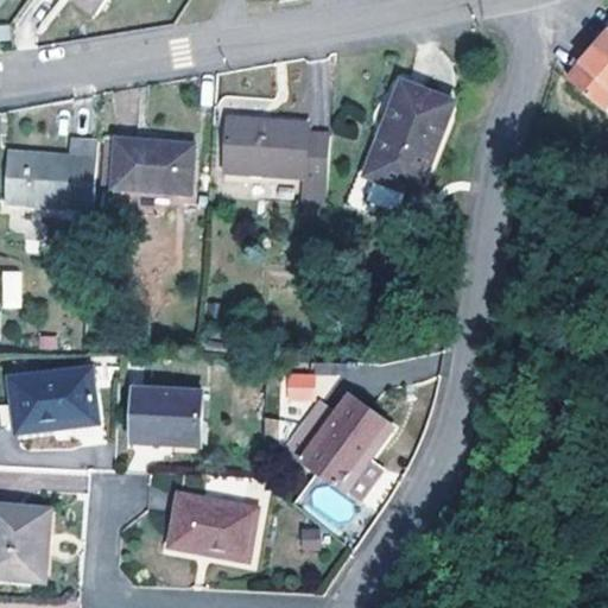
[(67,0),(94,19),(107,0),(67,0)]
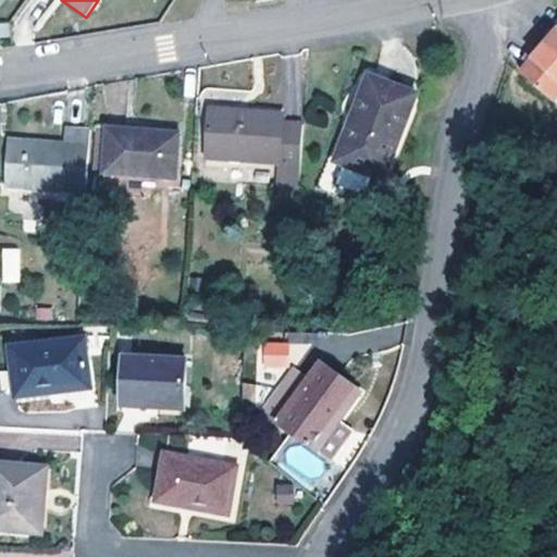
[(556,28),(556,29),(547,44),(556,52),(556,28)]
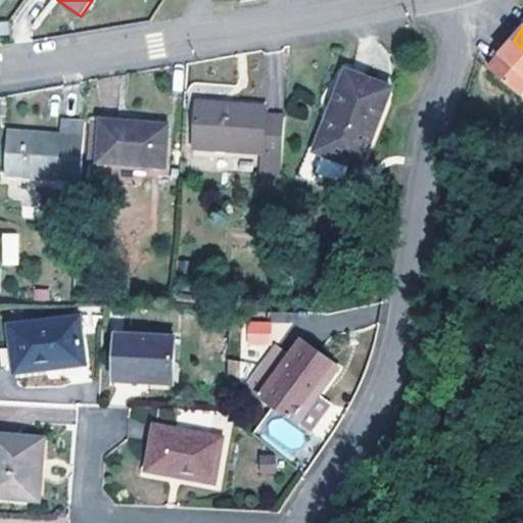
[(522,89),(522,49),(514,41),(501,55),(489,70),(519,95),(522,89)]
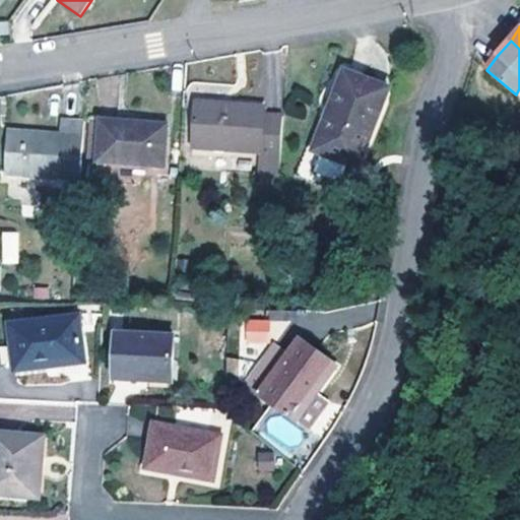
[(331,109),(318,152),(358,167),(385,86),(342,71),(329,107),(331,109)]
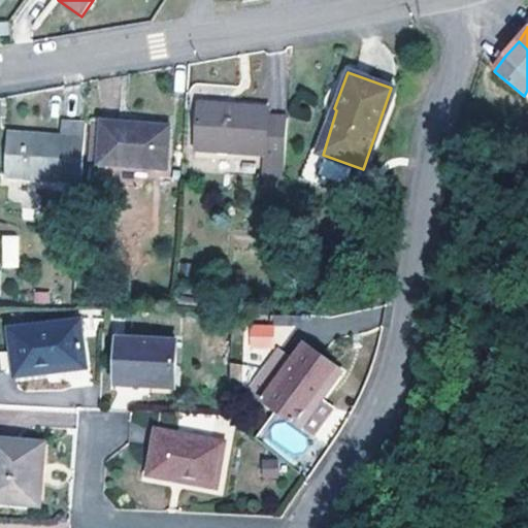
[(264,177),(284,179),(288,120),(268,118),(269,110),(202,106),(199,151),(265,156),(264,177)]
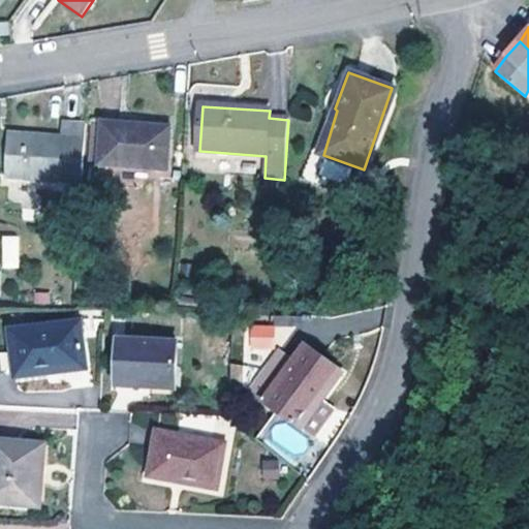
[(6,179),(83,183),(84,165),(86,123),(64,122),(62,137),(10,134),(6,179)]
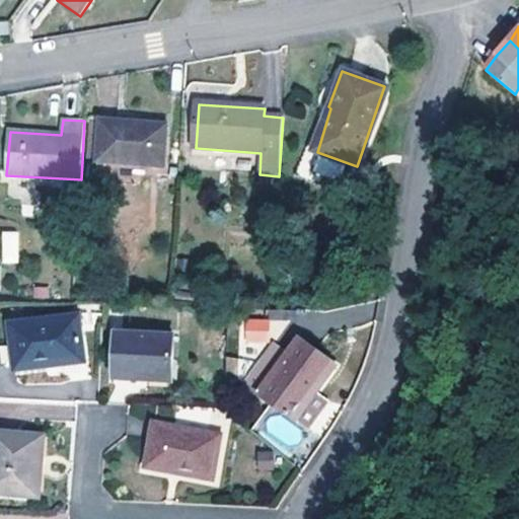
[(166,127),(102,123),(99,163),(163,167),(166,127)]
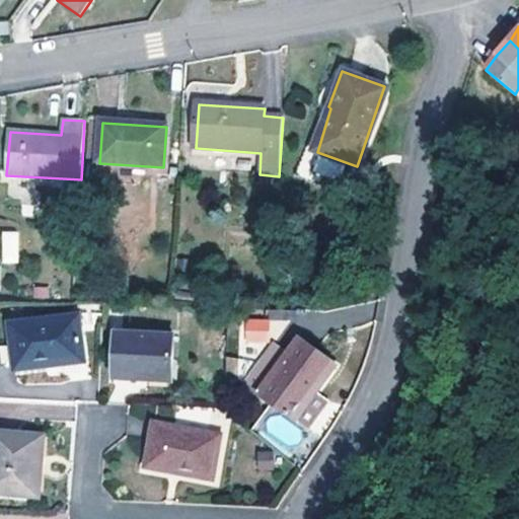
[(18,264),(19,230),(2,230),(1,264),(18,264)]
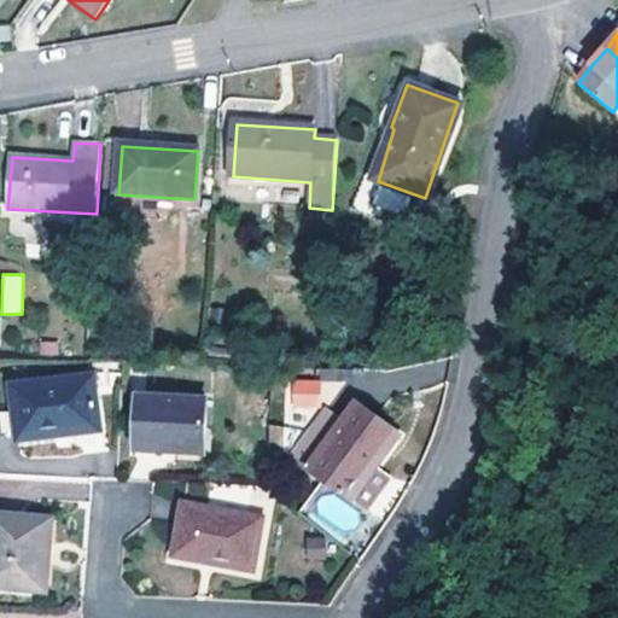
[(23,441),(100,429),(93,377),(13,389),(23,441)]
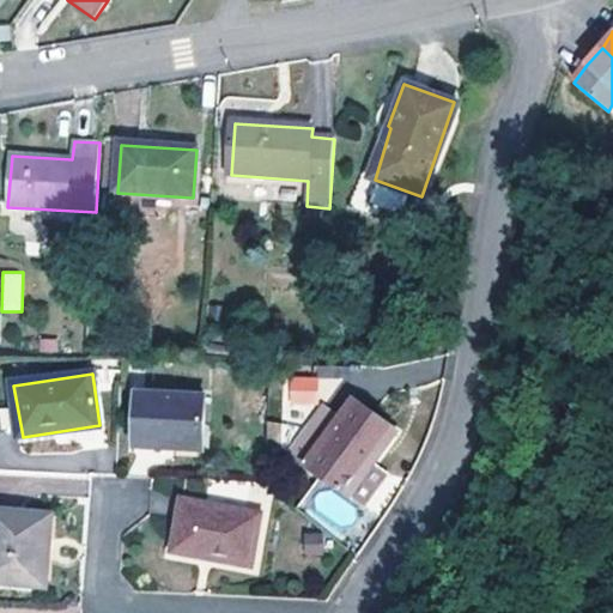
[(289,377),(289,404),(316,404),(316,376),(289,377)]
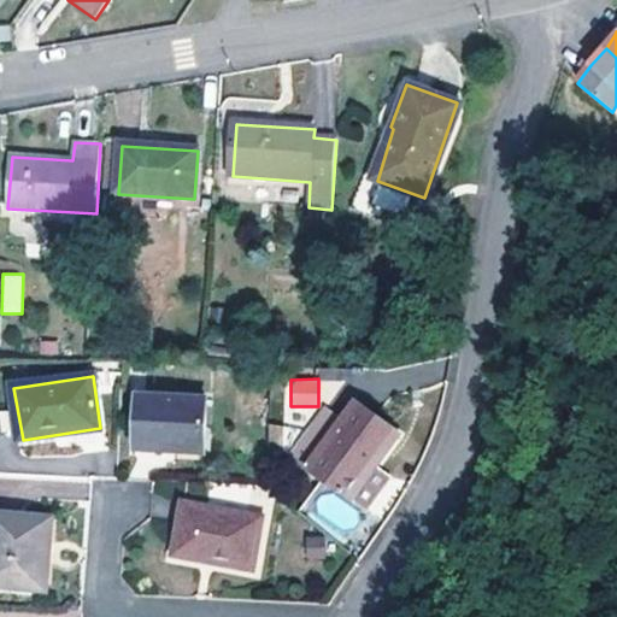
[(203,453),(205,399),(137,395),(135,448),(203,453)]
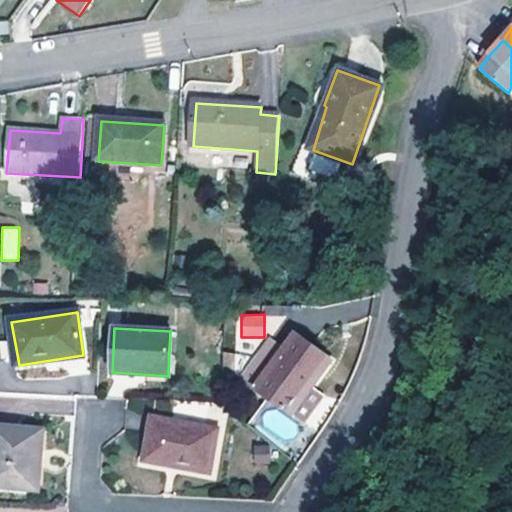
[(291,414),(330,361),(294,334),(255,387),(291,414)]
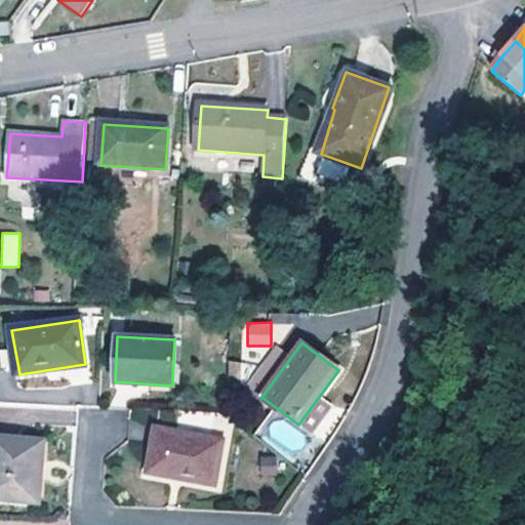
[(271,344),(248,389),(259,395),(283,350),(271,344)]
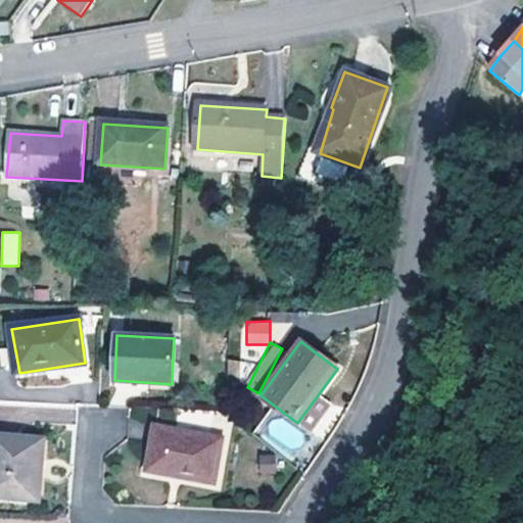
[(215,482),(223,438),(158,426),(148,470),(215,482)]
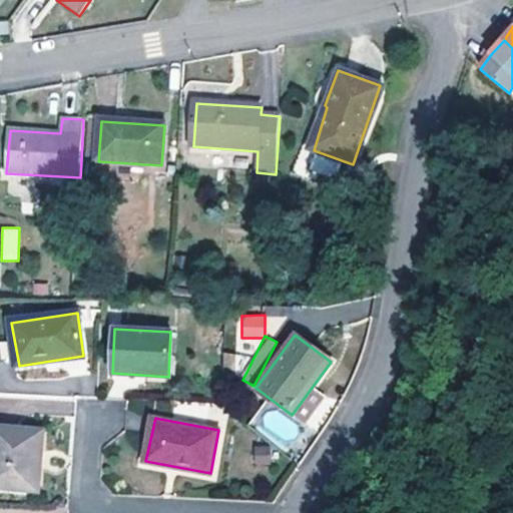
[(0,430),(0,490),(36,493),(40,433),(0,430)]
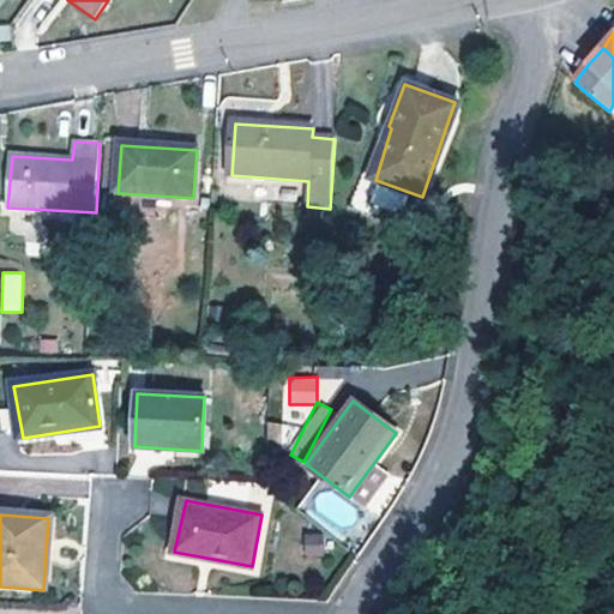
[(305,533),(305,557),(323,557),(323,533),(305,533)]
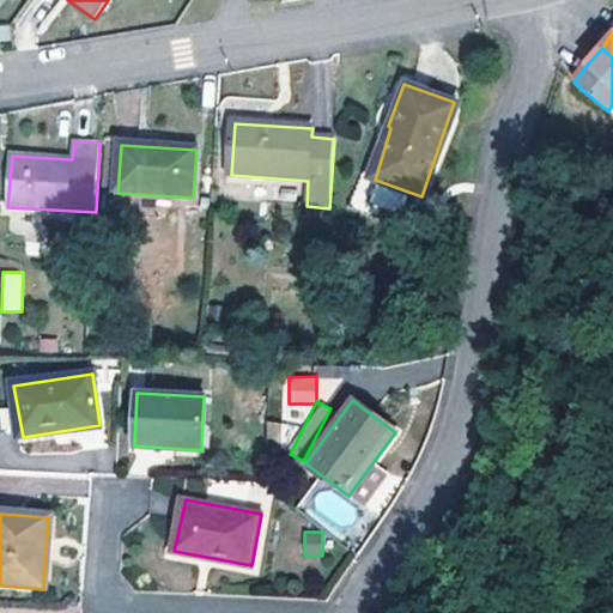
All buildings are outlined.
